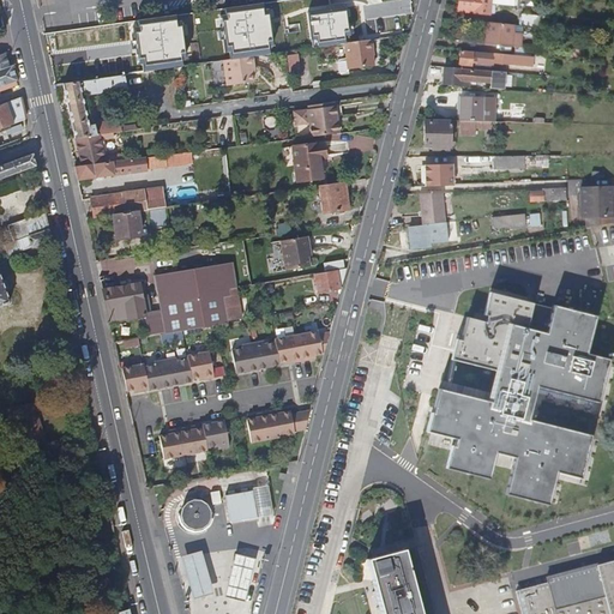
[(373,25),(371,8),(367,10),(365,0),(330,0),(337,44),(344,43),(371,40),(369,26),(373,25)]
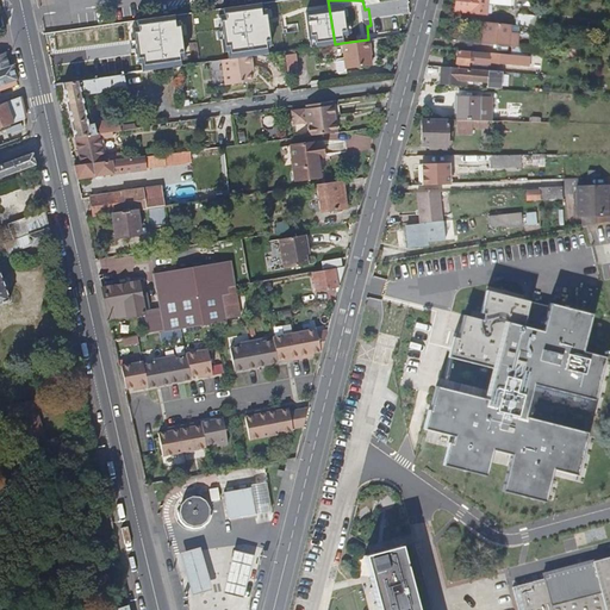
[(485,13),(486,2),(510,6),(510,0),(454,0),(454,11),(485,13)]
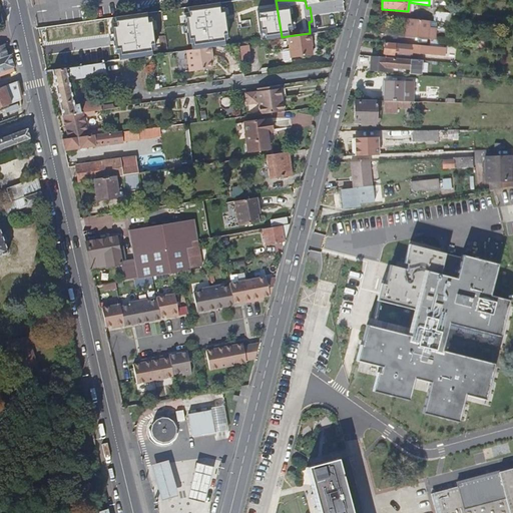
[(104,62),(96,25),(99,25),(100,26),(111,25),(111,24),(169,16),(168,10),(71,23),(80,67),(104,64),(104,62)]
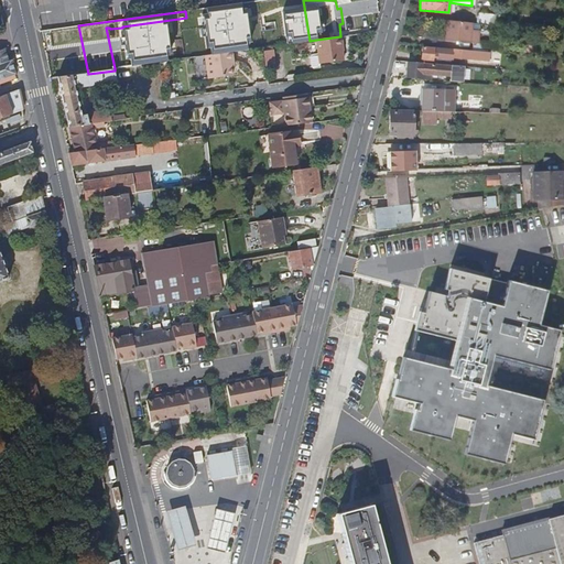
[(494,25),(495,14),(477,12),(475,23),(494,25)]
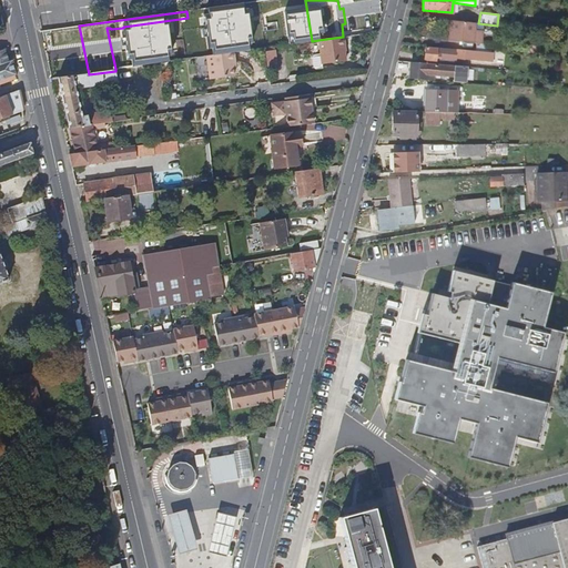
[(485,43),(486,31),(475,30),(475,23),(450,20),(448,40),(475,43),(475,51),(492,53),(493,44),(485,43)]
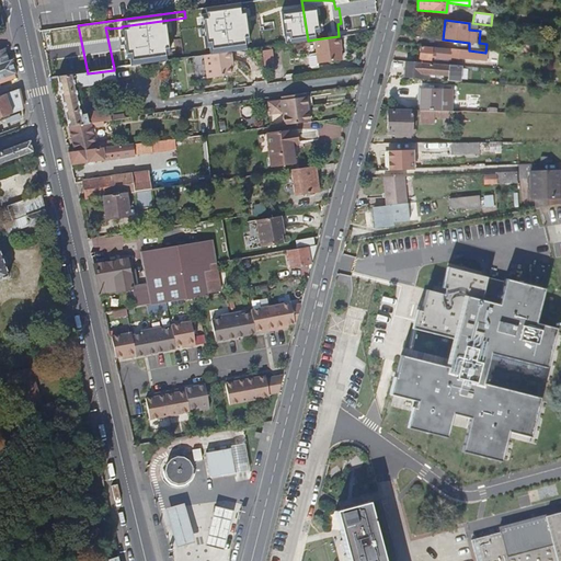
[(341,60),(339,46),(341,46),(339,36),(315,39),(317,55),(318,64),(341,60)]
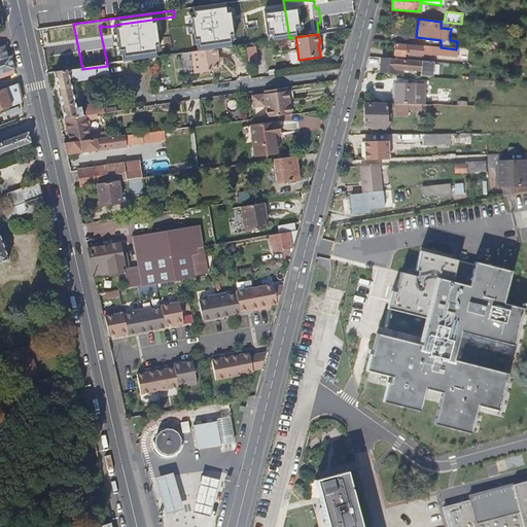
[(432,57),(433,47),(422,46),(422,47),(394,44),(393,56),(406,57),(406,54),(432,57)]
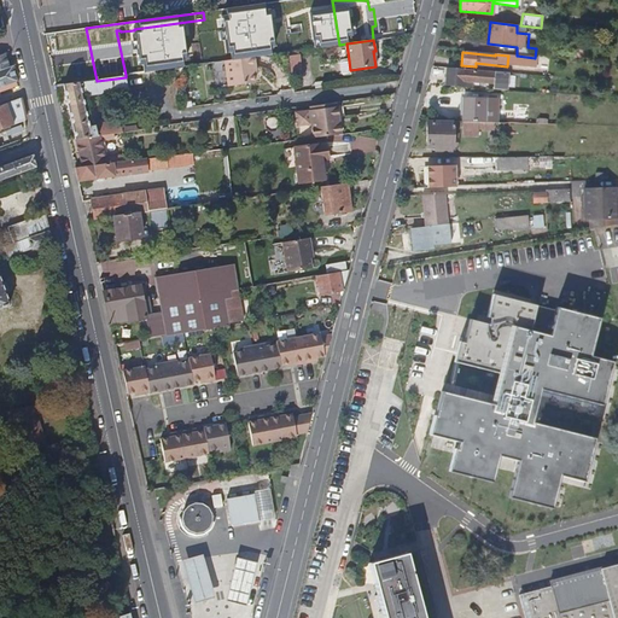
[(299,73),(297,56),(289,56),(291,74),(299,73)]
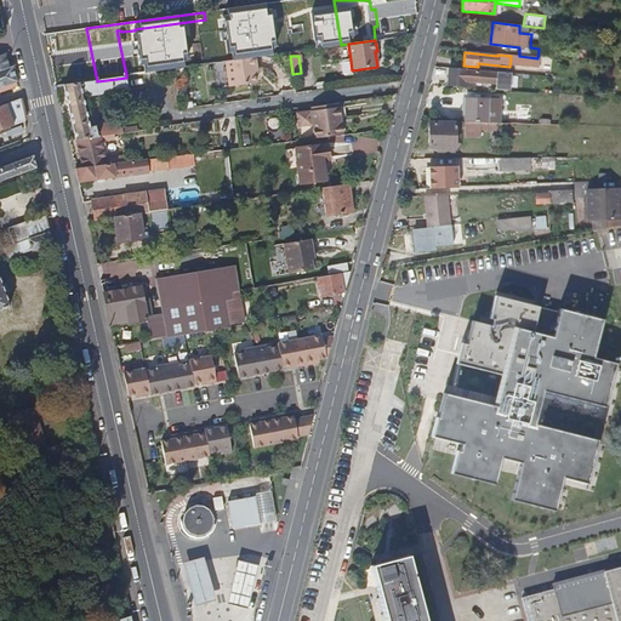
[(254,73),(254,67),(256,67),(255,57),(226,62),(229,86),(238,85),(246,84),(256,83),(254,73)]
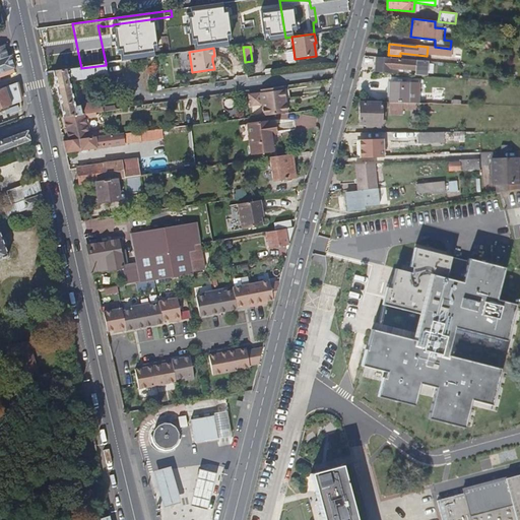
[(295,59),(294,51),(288,51),(286,53),(287,62),(289,64),(296,63),(295,59)]
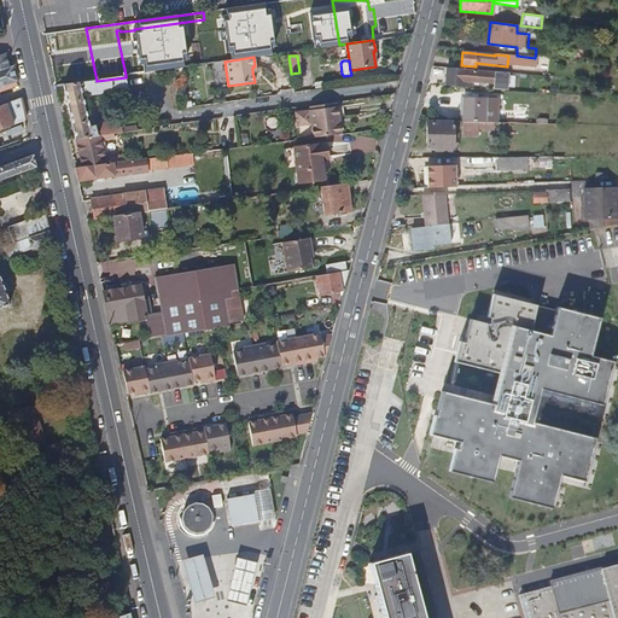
[(0,91),(18,85),(15,65),(10,68),(0,70),(0,91)]
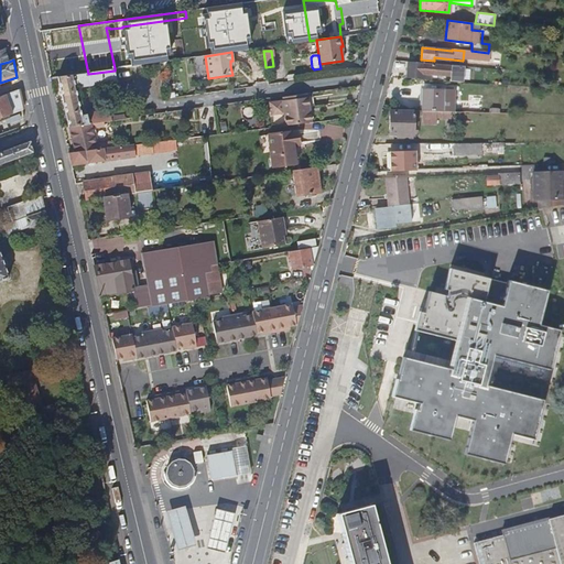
[(463,82),(463,66),(451,65),(451,66),(422,64),(422,63),(407,62),(405,78),(431,79),(431,75),(449,76),(449,80),(463,82)]
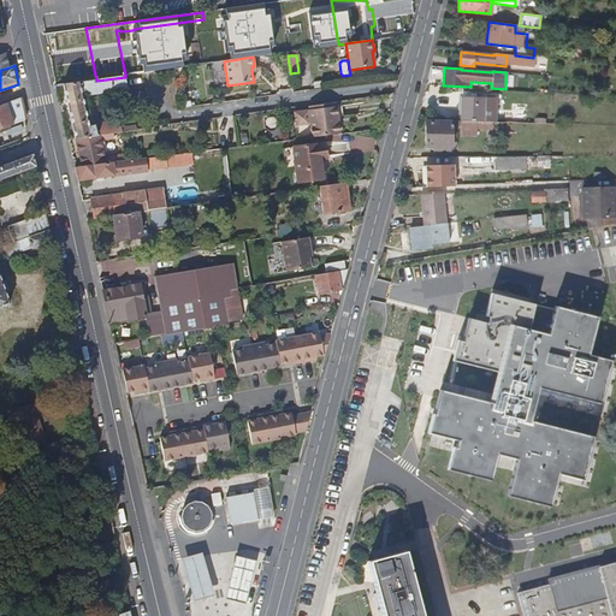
[(83,83),(82,76),(73,72),(54,75),(57,87),(64,86),(83,83)]
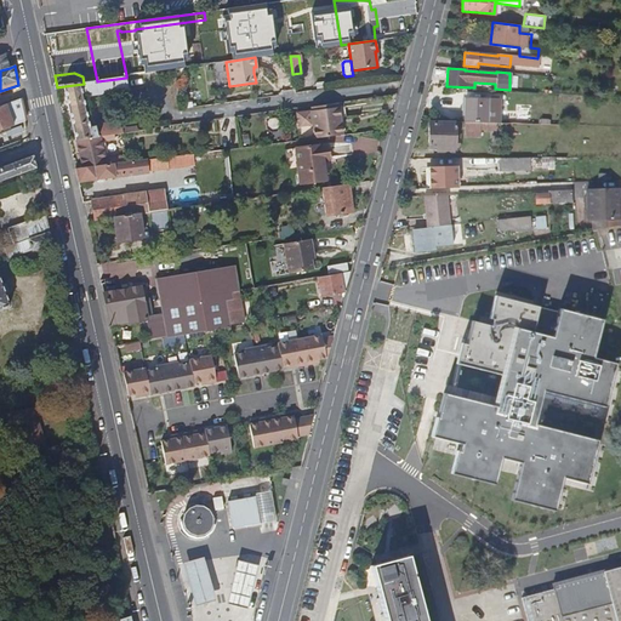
[(124,132),(121,120),(96,123),(96,120),(93,120),(89,120),(84,98),(130,92),(126,75),(126,78),(97,81),(84,84),(64,86),(77,140),(113,134),(124,132)]
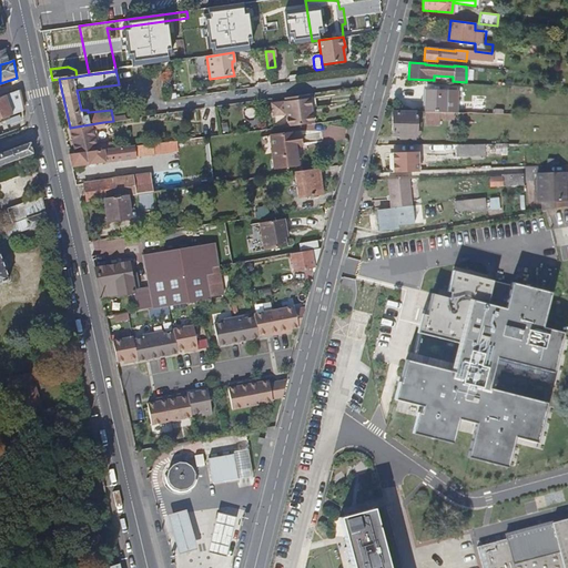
[(10,117),(24,112),(20,90),(0,97),(0,114),(9,112),(10,117)]
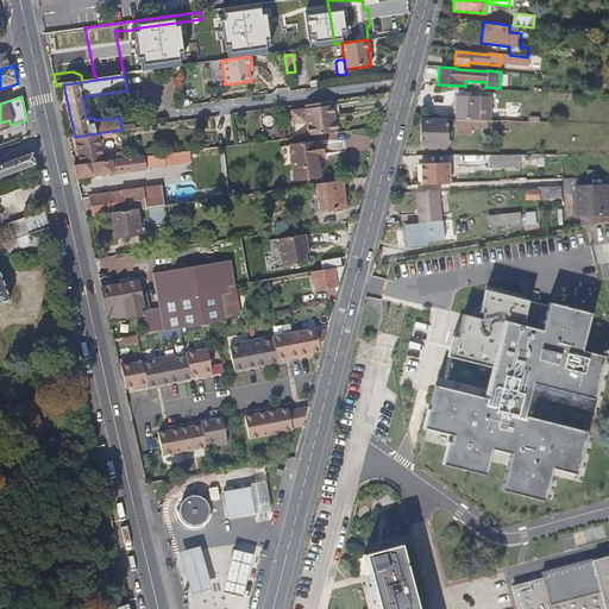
[(489,121),(490,98),(457,96),(456,120),(489,121)]
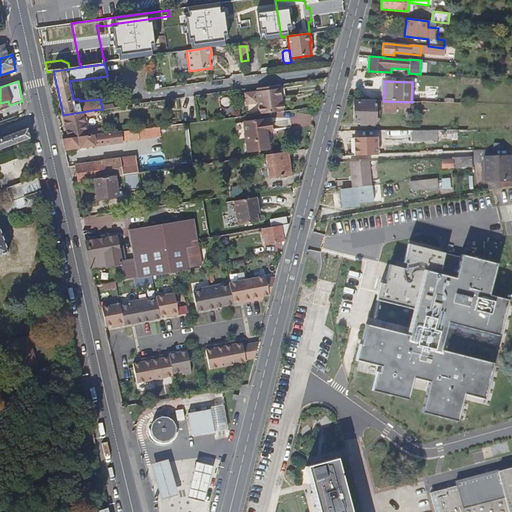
[(281,111),(278,87),(254,90),(255,91),(243,92),(246,103),(256,101),(258,114),(281,111)]
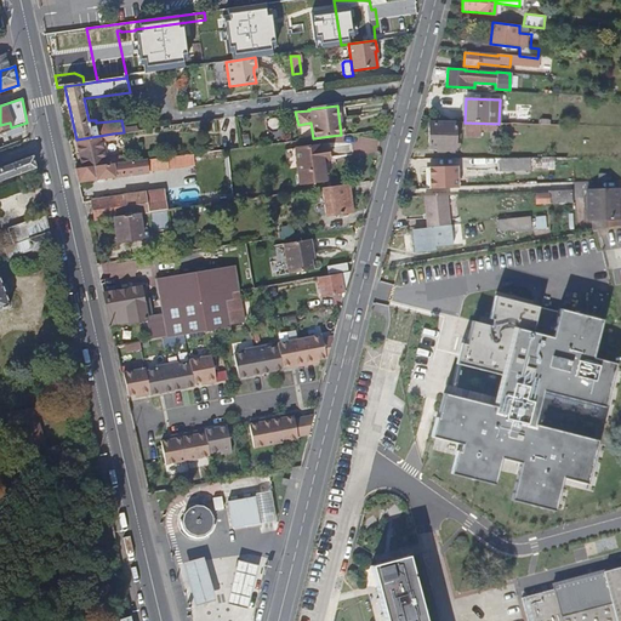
[(455,149),(455,124),(428,123),(428,148),(455,149)]
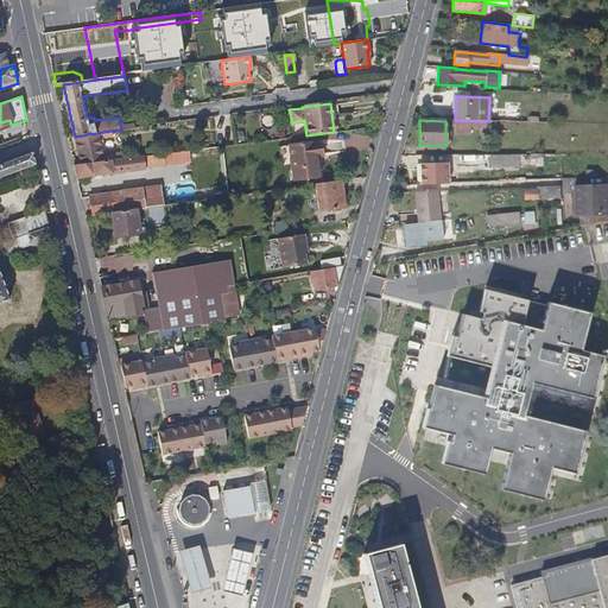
[(122,159),(122,157),(119,157),(119,154),(105,156),(100,138),(112,137),(111,131),(75,137),(81,165),(122,159)]
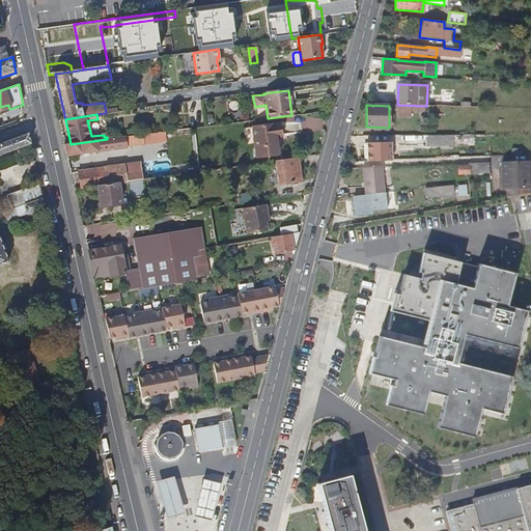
[(282,152),(280,136),(283,135),(282,122),(256,126),(259,156),(282,152)]
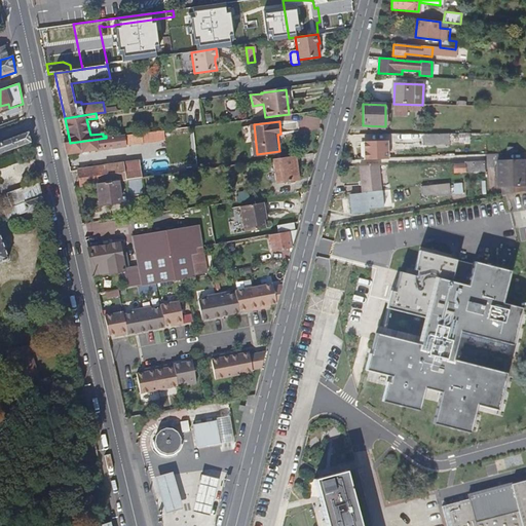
[(166,138),(166,130),(129,135),(130,144),(144,143),(144,141),(166,138)]
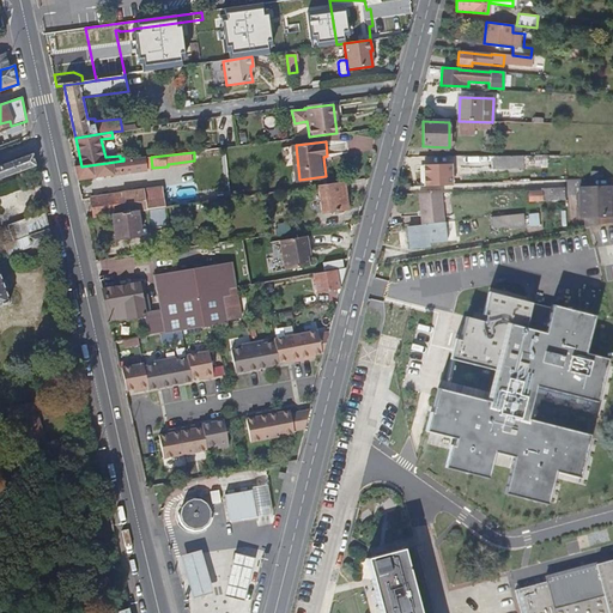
[(16,174),(36,165),(34,155),(13,162),(16,174)]
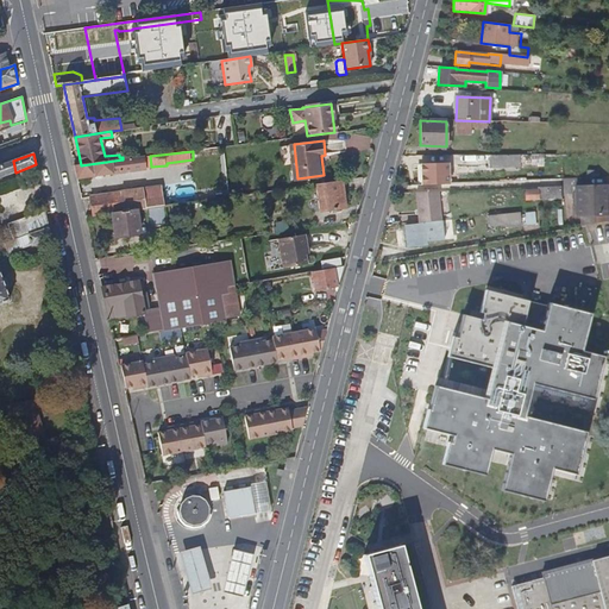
[(519,167),(519,155),(489,155),(490,168),(519,167)]
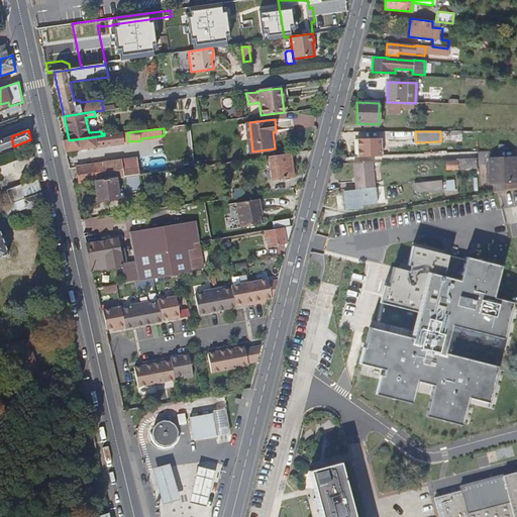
[(124,142),(123,133),(104,135),(69,140),(64,140),(67,151),(124,143),(124,142)]
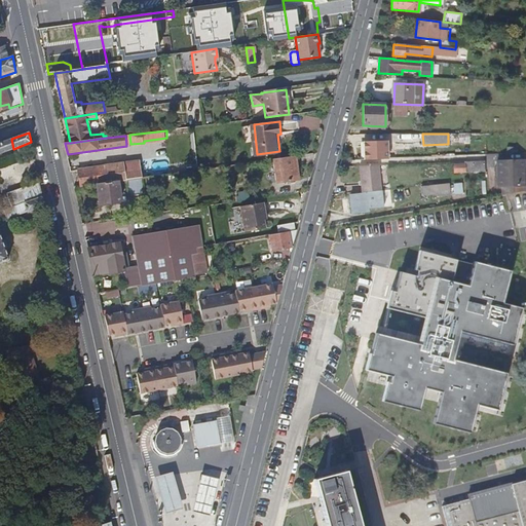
[(0,153),(13,149),(11,139),(0,143),(0,153)]
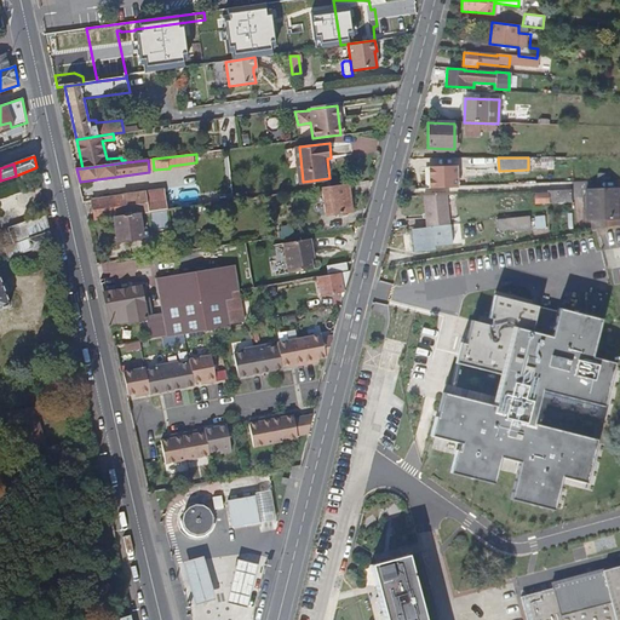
[(457,187),(455,166),(428,167),(429,189),(457,188),(457,187)]
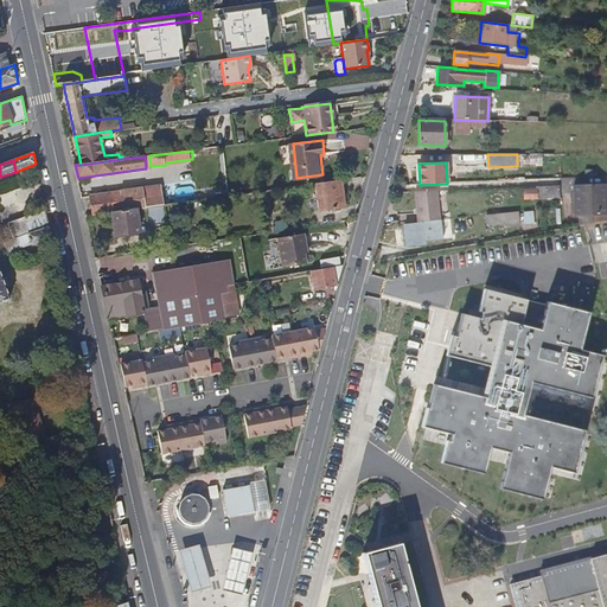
[(345,206),(342,179),(315,183),(320,210),(345,206)]
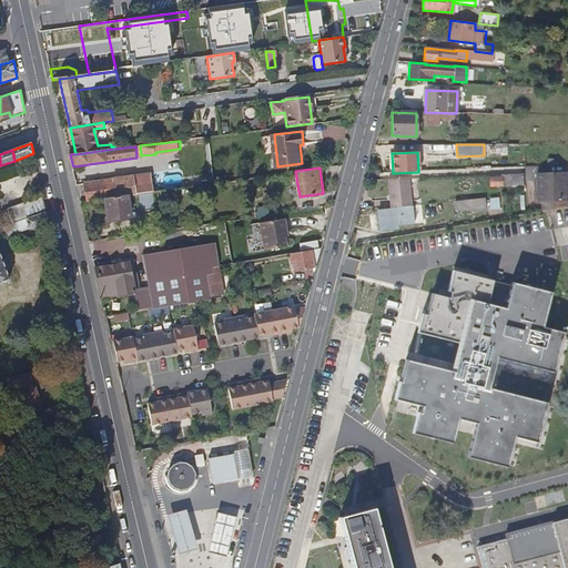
[(186,186),(184,169),(134,176),(138,194),(154,191),(174,189),(186,186)]
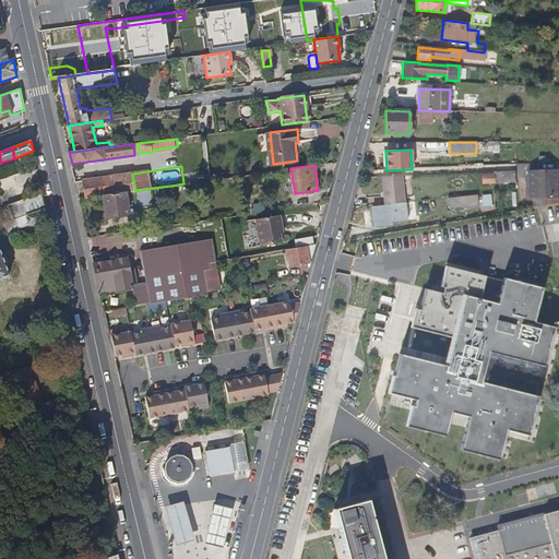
[(515,182),(514,170),(494,171),(494,174),(483,175),(483,183),(515,182)]
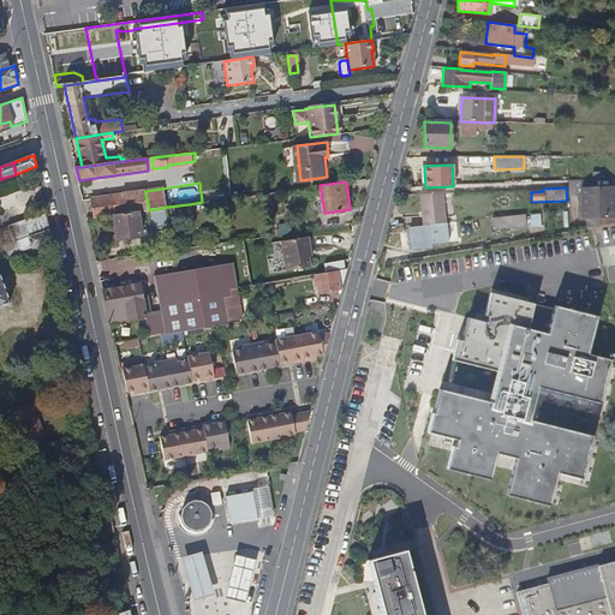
[(614,215),(614,196),(613,187),(590,189),(590,196),(583,196),(579,196),(579,206),(583,206),(584,218),(587,218),(587,227),(614,224),(614,215)]
